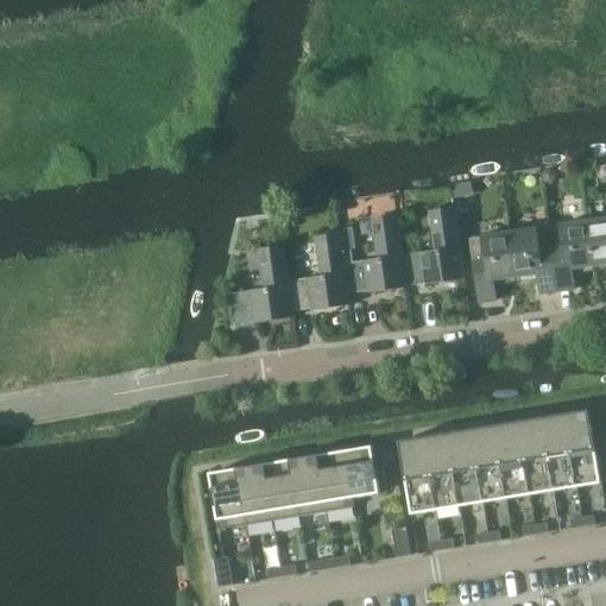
[(543,168),(540,172),(540,178),(544,182),(550,180),(554,176),(553,170),(548,168),(543,168)]
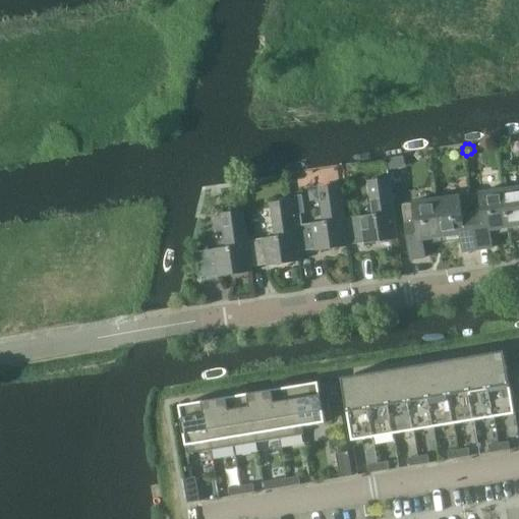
[(375,213),(344,217),(348,244),(396,237),(388,183),(388,182),(387,176),(369,178),(375,213)]
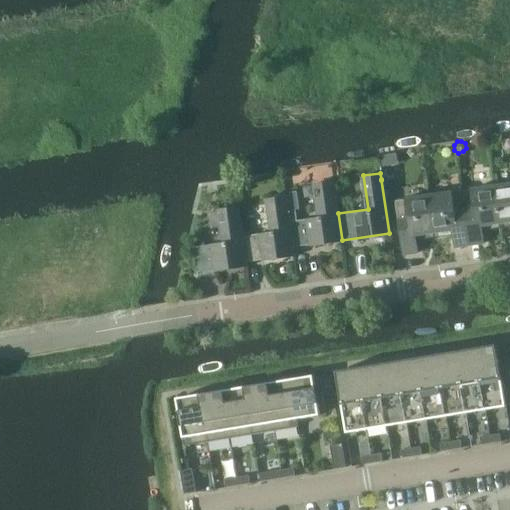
[(293,207),(286,209),(288,220),(291,247),(342,240),(338,213),(333,180),(310,183),(315,216),(295,219),(293,207)]
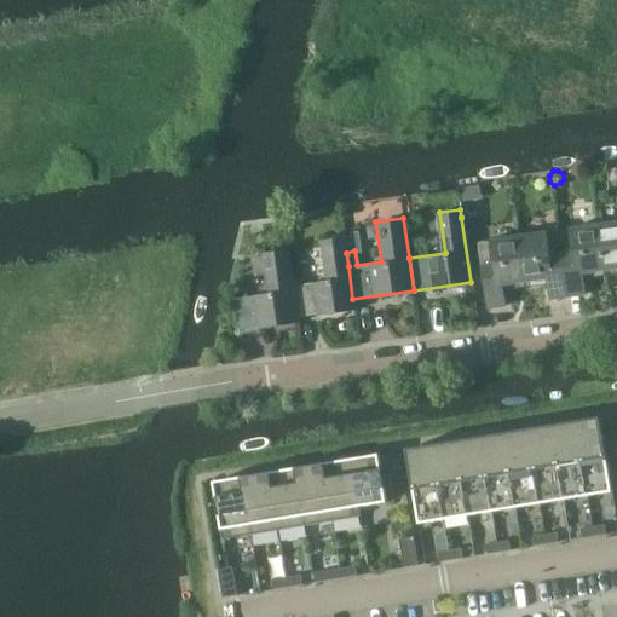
[(616,267),(616,220),(597,224),(603,270),(616,267)]
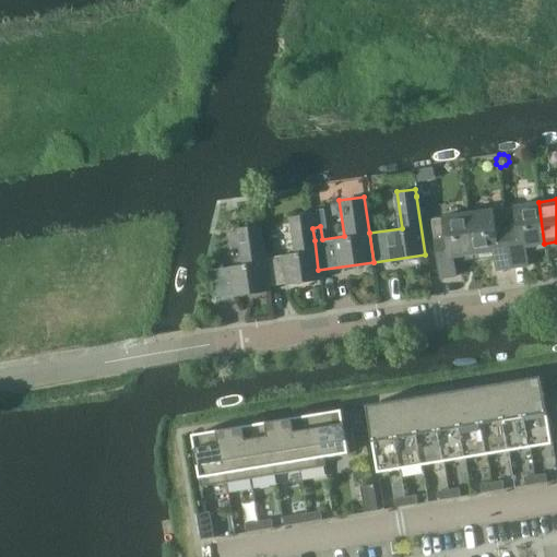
[(513,205),(513,209),(504,210),(511,268),(526,265),(523,247),(544,244),(538,202),(513,205)]
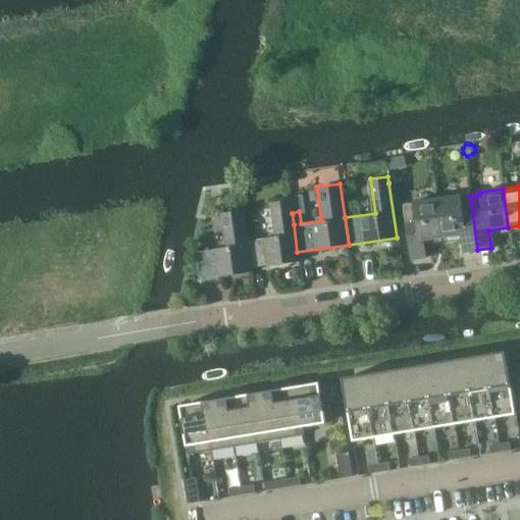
[(460,194),(434,198),(440,238),(458,236),(460,252),(477,250),(470,196),(461,198),(460,194)]
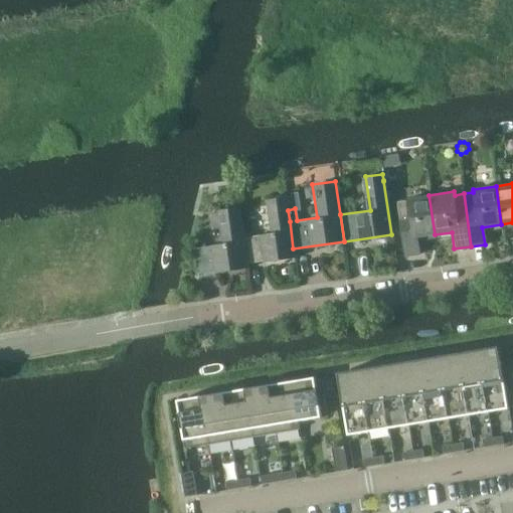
[(417,254),(414,237),(435,234),(429,195),(406,198),(407,201),(397,203),(397,200),(394,200),(403,257),(417,254)]
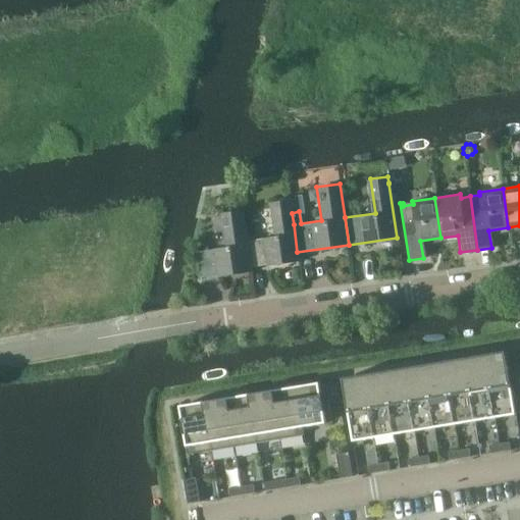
[(272,237),(246,241),(250,266),(298,259),(297,252),(294,224),(292,213),(290,199),(267,202),(272,237)]
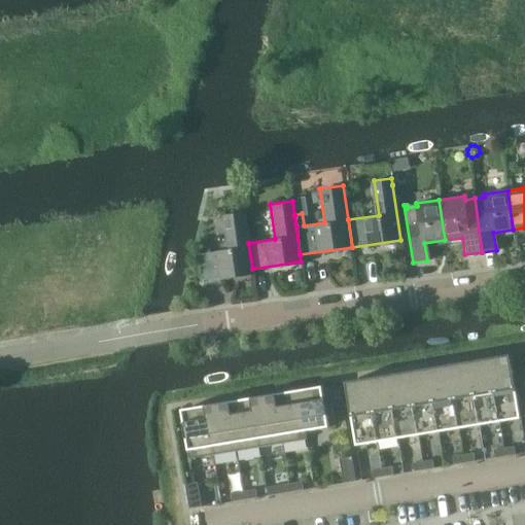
[(225,249),(197,253),(201,281),(253,274),(252,269),(248,243),(244,213),(220,216),(225,249)]
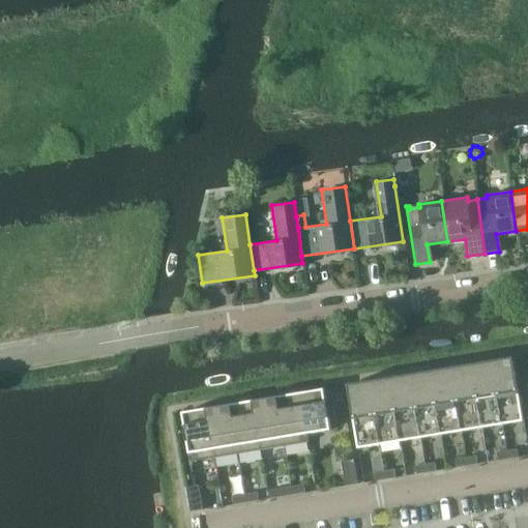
[(491,359),(496,392),(517,388),(511,358),(511,355),(491,359)]
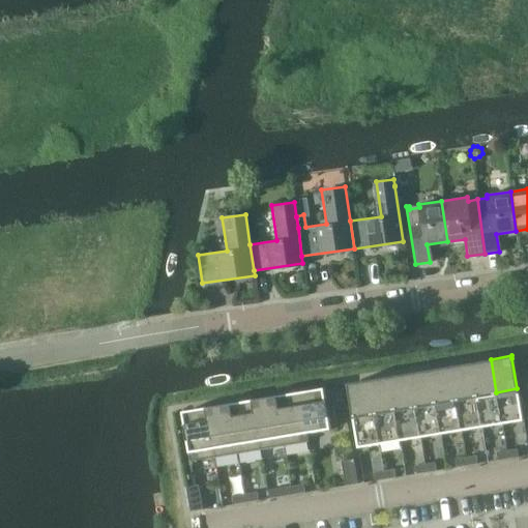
[(475,396),(496,392),(491,359),(470,362),(475,396)]
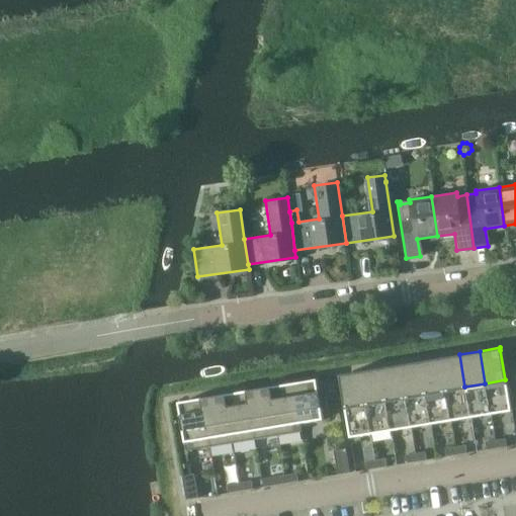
[(444,390),(464,387),(459,354),(439,357),(444,390)]
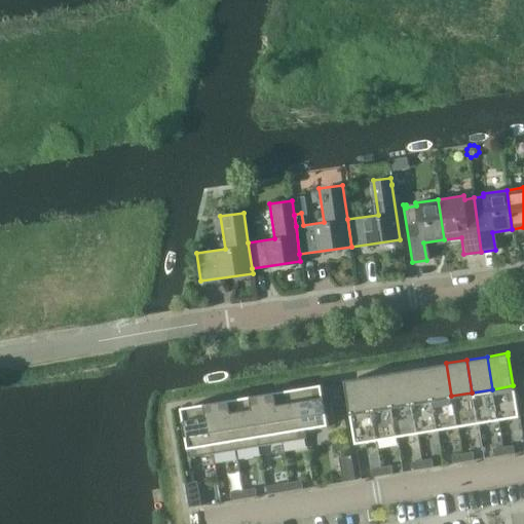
[(425,367),(432,399),(451,396),(446,363),(425,367)]
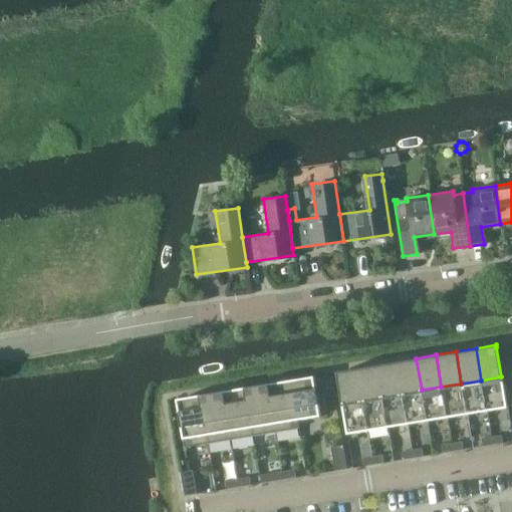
[(397,361),(402,394),(422,390),(416,358),(397,361)]
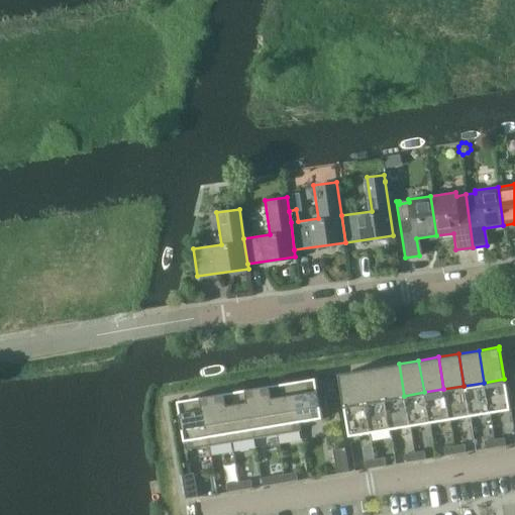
[(384,399),(404,396),(399,364),(379,367),(384,399)]
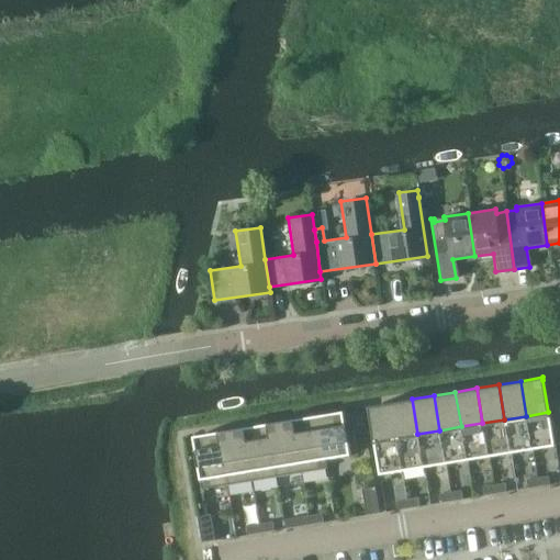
[(390,402),(395,437),(417,434),(412,399),(390,402)]
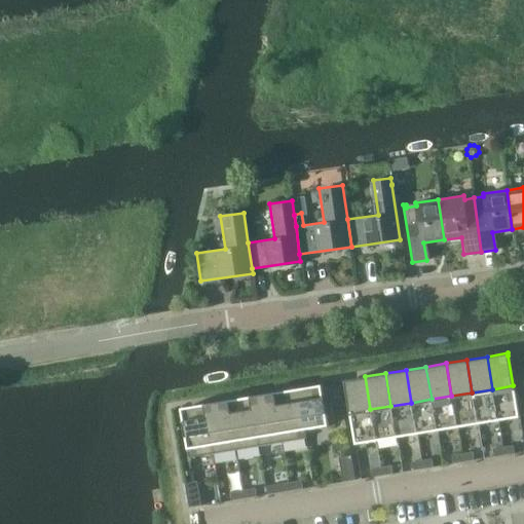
[(370,409),(365,376),(344,380),(344,382),(349,413),(370,409)]
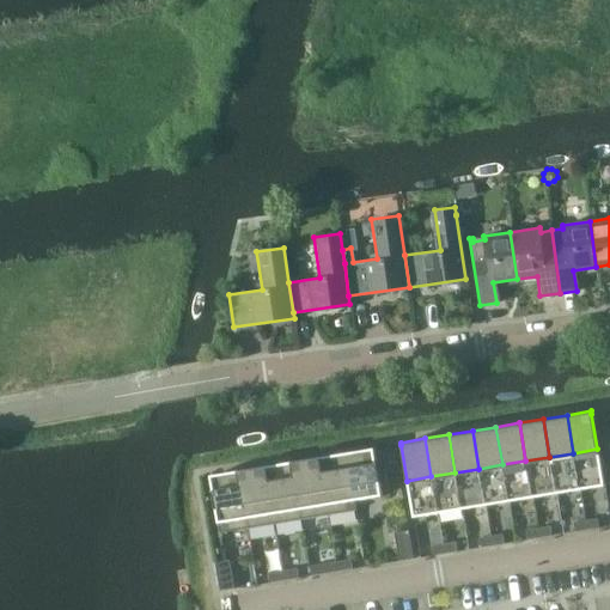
[(345,452),(353,499),(380,494),(379,489),(386,488),(383,464),(376,465),(373,450),(372,447),(345,452)]
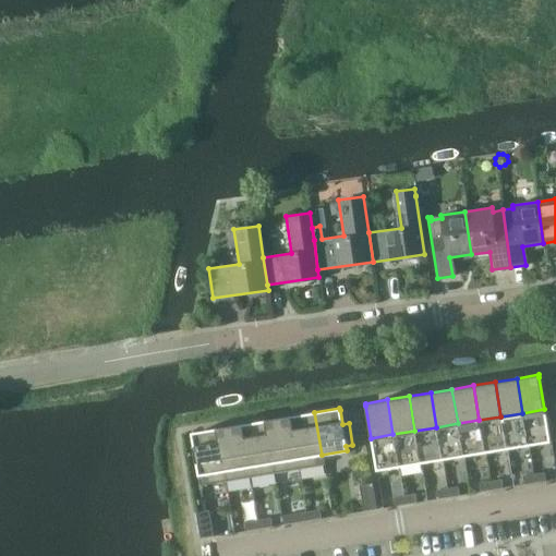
[(522,413),(528,445),(550,442),(544,409),(522,413)]
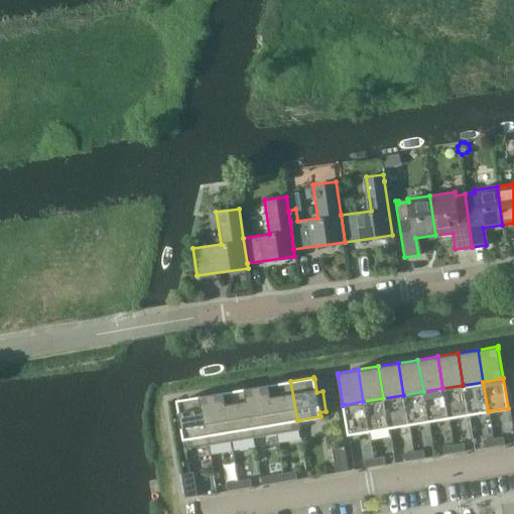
[(275,432),(298,428),(297,420),(290,381),(267,385),(275,432)]
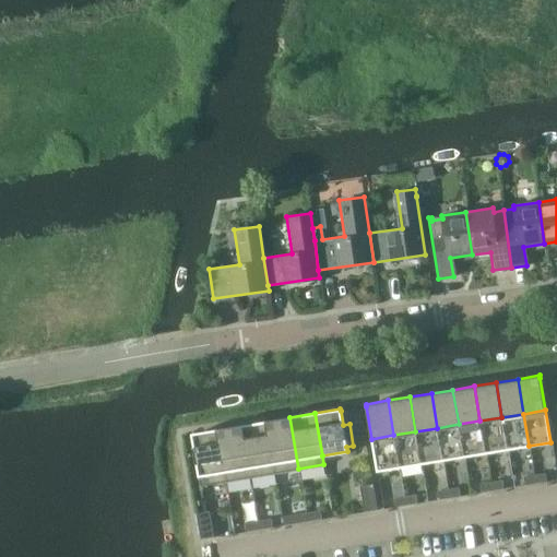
[(507,449),(529,446),(523,414),(501,417),(507,449)]
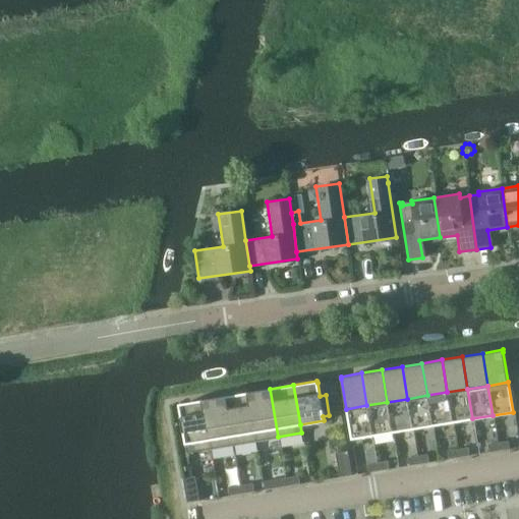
[(278,437),(270,389),(247,392),(255,441),(278,437)]
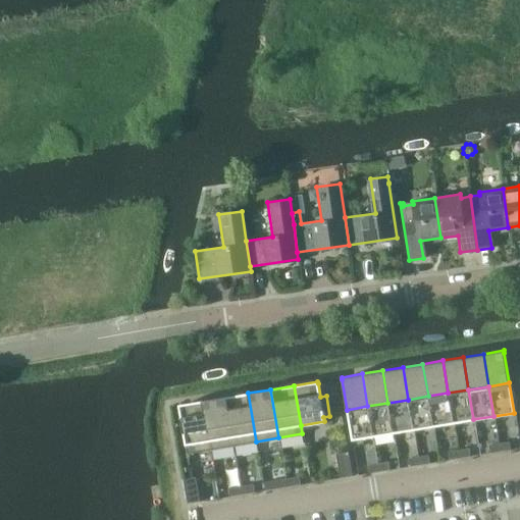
[(453,423),(473,419),(468,390),(448,393),(453,423)]
